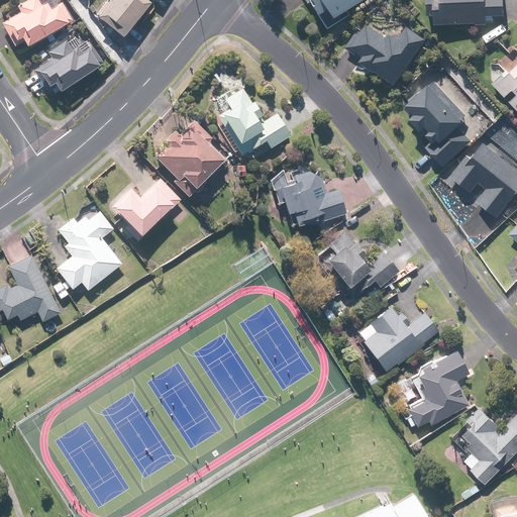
[(23,46),(64,23),(60,16),(68,12),(60,0),(53,4),(50,0),(32,0),(12,11),(14,16),(1,23),(13,45),(20,40),(23,46)]
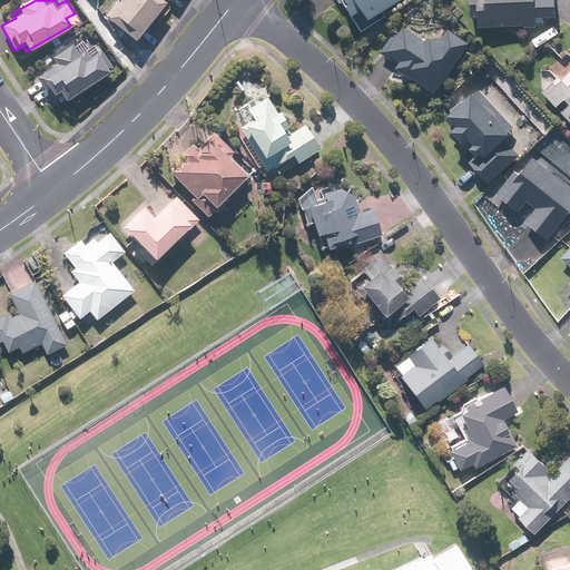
[(116,0),(104,17),(134,41),(164,2),(160,0),(116,0)]
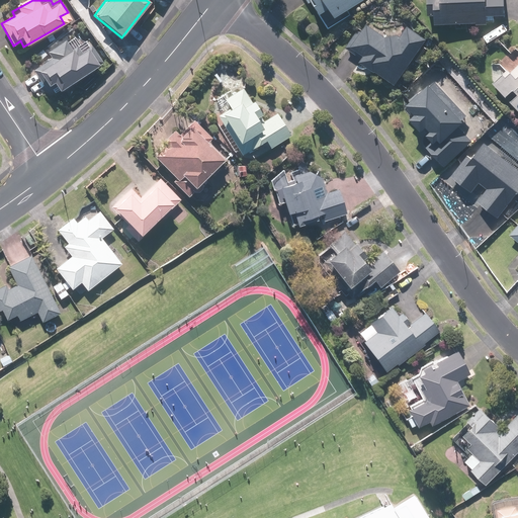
[(334,18),(362,0),(308,0),(319,16),(329,10),(334,18)]
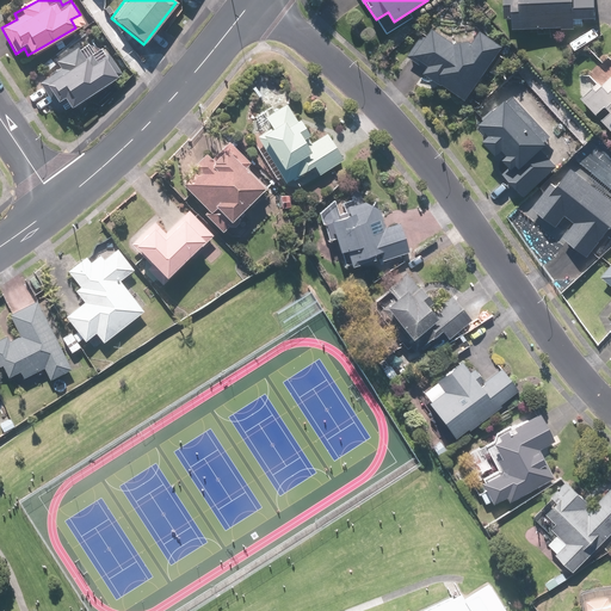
[(501,0),(501,17),(510,17),(510,29),(569,30),(571,20),(592,22),(592,0),(501,0)]
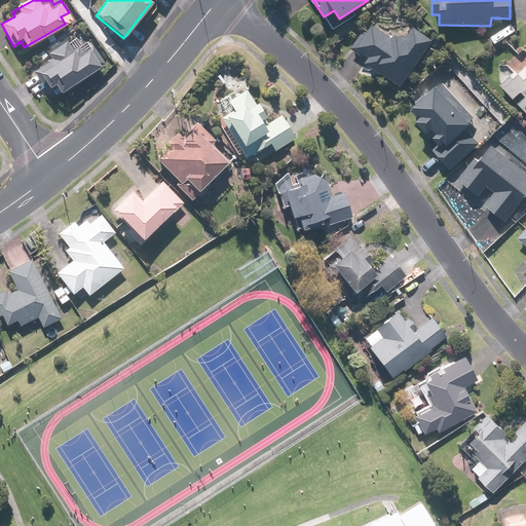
[(400,87),(431,42),(408,26),(397,42),(369,23),(350,48),(367,60),(365,63),(400,87)]
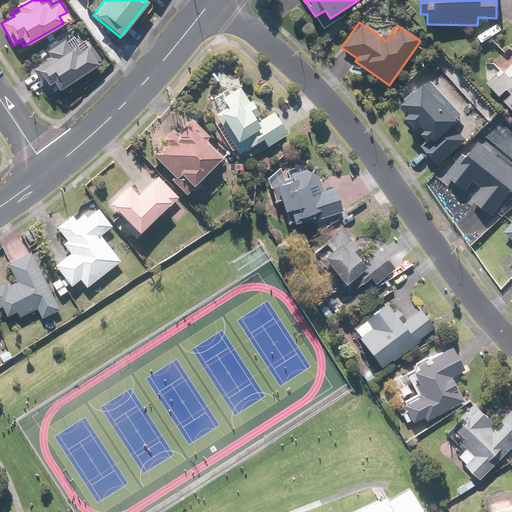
[(58,92),(97,65),(93,58),(97,55),(89,43),(78,50),(75,46),(69,50),(63,41),(45,53),(49,59),(31,71),(45,90),(53,85),(58,92)]
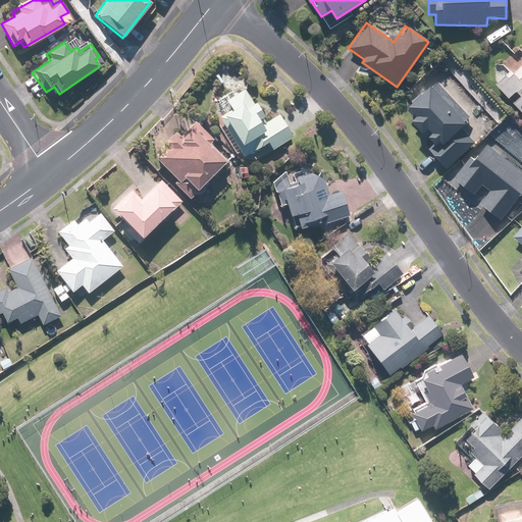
[(521,65),(514,74),(510,70),(494,87),(508,100),(514,93),(520,98),(513,105),(521,113),(521,65)]
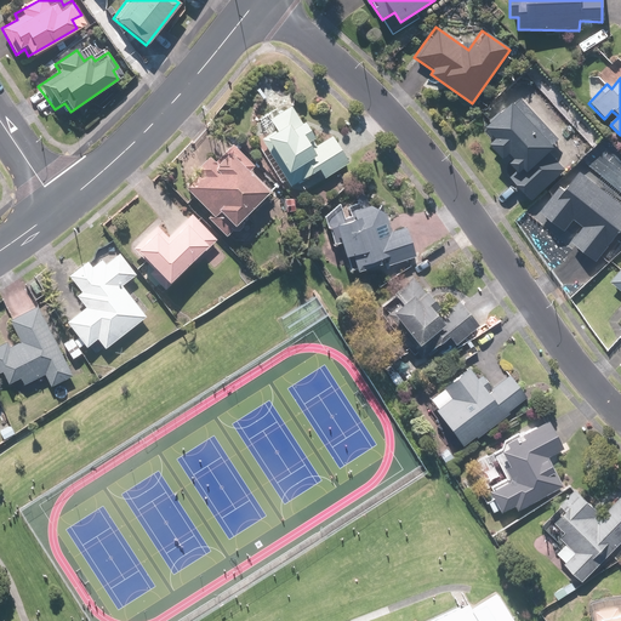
[(508,180),(531,204),(565,170),(550,153),(554,148),(552,146),(558,140),(520,100),(513,106),(512,103),(483,131),(494,143),(490,147),(514,174),(508,180)]
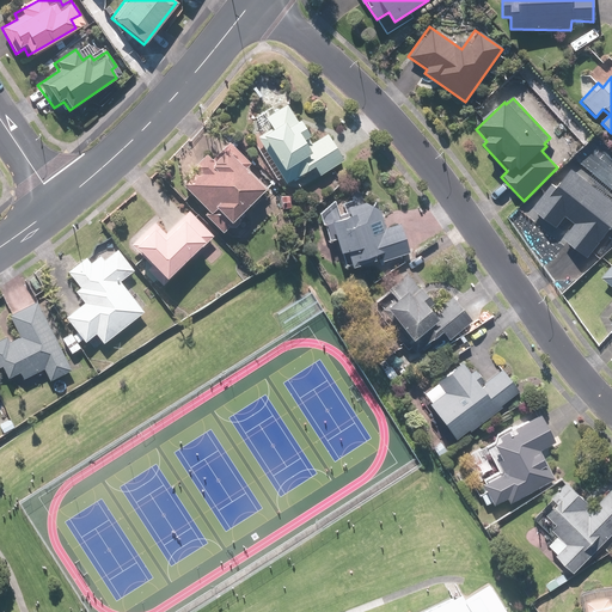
[(251,140),(258,153),(264,151),(283,184),(312,167),(317,176),(342,161),(326,134),(311,142),(289,105),(251,127),(256,136),(251,140)]
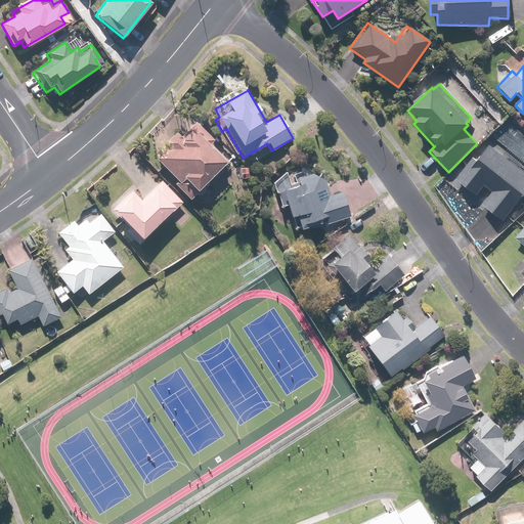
[(174,183),(189,200),(226,165),(209,146),(215,141),(195,121),(180,136),(175,130),(165,140),(168,143),(154,157),(176,181),(174,183)]
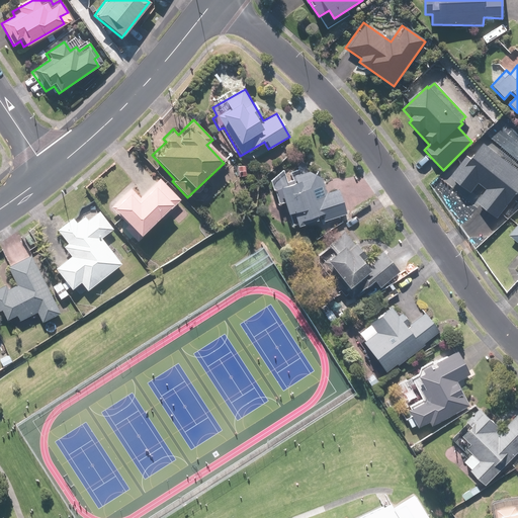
[(517,169),(481,141),(451,178),(469,192),(478,182),(486,188),(475,202),(496,219),(517,188),(517,169)]
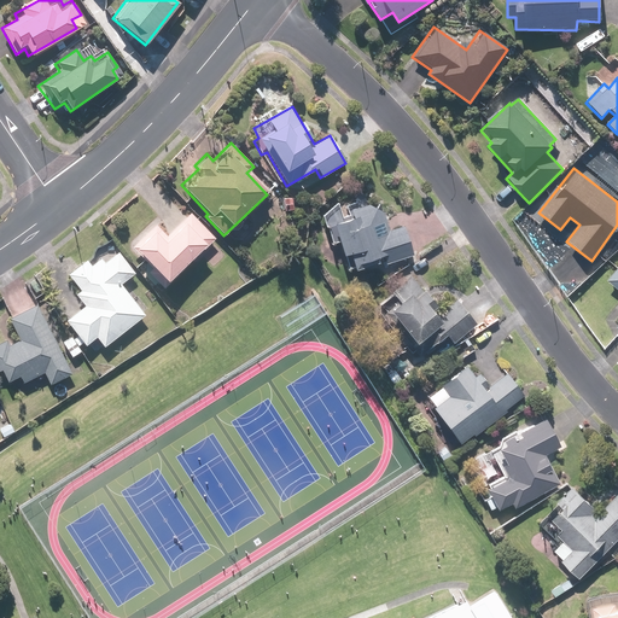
[(371,202),(349,210),(351,215),(328,223),(347,274),(385,260),(386,264),(413,256),(402,226),(389,231),(379,204),(372,207),(371,202)]
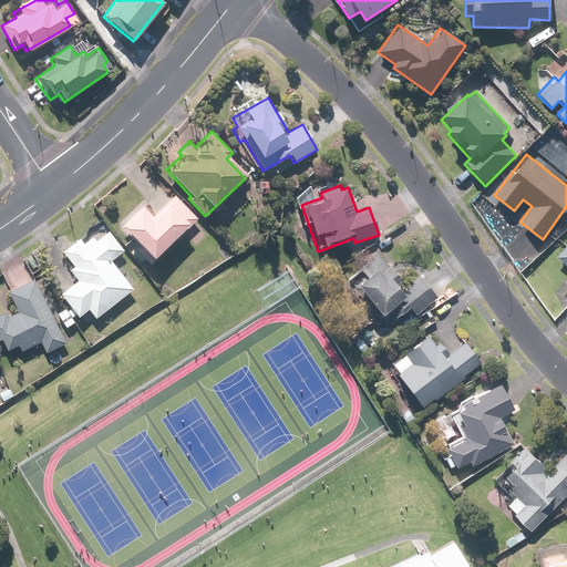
[(146,264),(196,219),(175,195),(152,216),(142,205),(119,225),(138,247),(132,253),(141,263),(143,260),(146,264)]
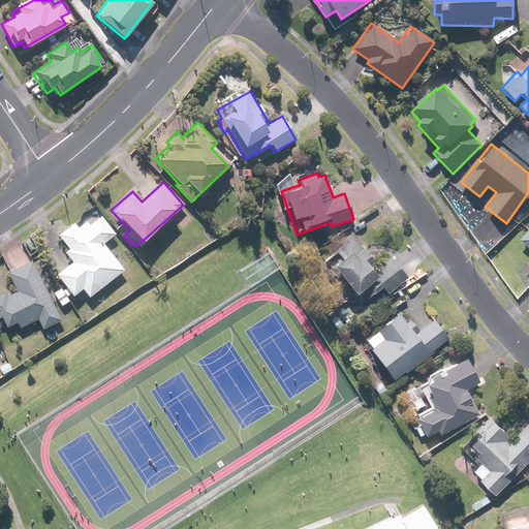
[(63,252),(71,261),(56,275),(72,296),(80,289),(88,299),(123,270),(101,244),(115,232),(100,215),(89,224),(86,220),(79,226),(74,222),(58,236),(68,248),(63,252)]
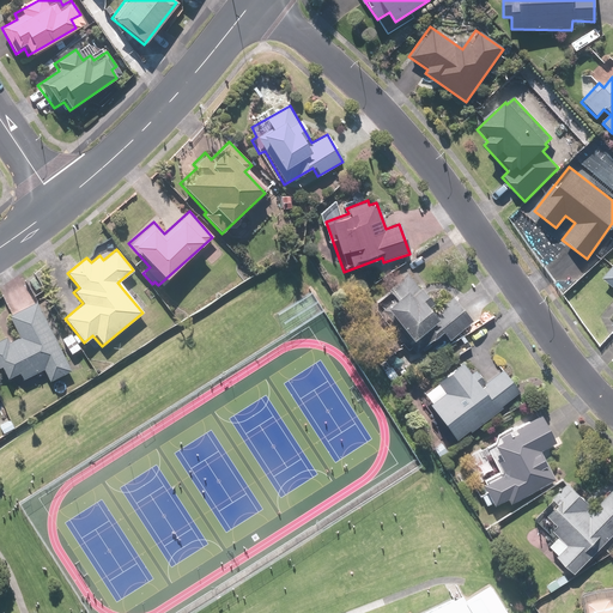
[(612,323),(612,261),(600,277),(612,287),(612,291),(612,293),(612,322),(612,323)]
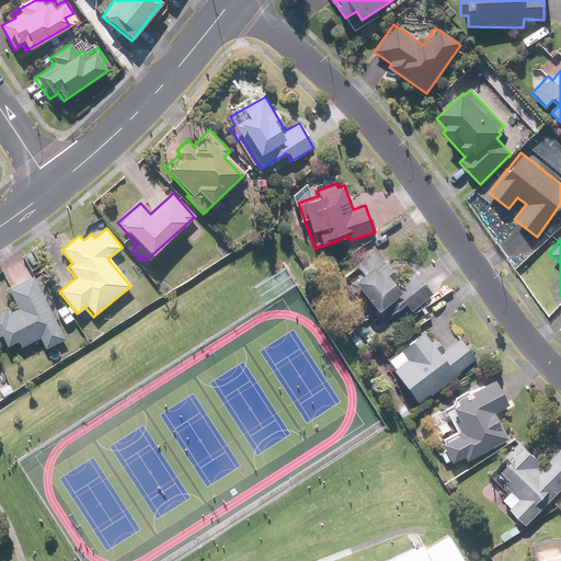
[(359,275),(347,284),(378,323),(403,304),(410,312),(432,296),(412,271),(398,282),(371,249),(352,264),(359,275)]
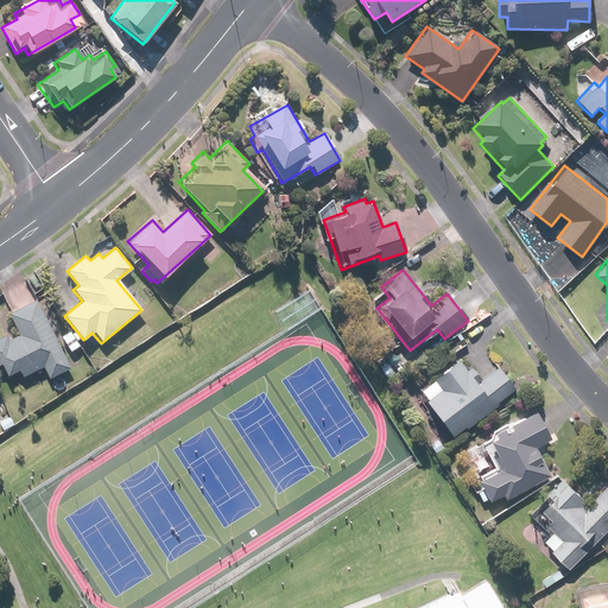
[(70,368),(36,301),(7,315),(17,334),(7,339),(5,335),(0,337),(0,377),(18,368),(21,378),(43,367),(49,378),(70,368)]
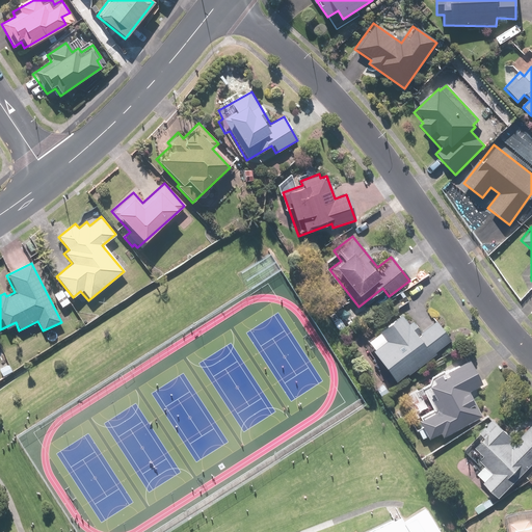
[(449,340),(433,320),(420,331),(410,319),(406,322),(400,314),(363,342),(394,382),(449,340)]
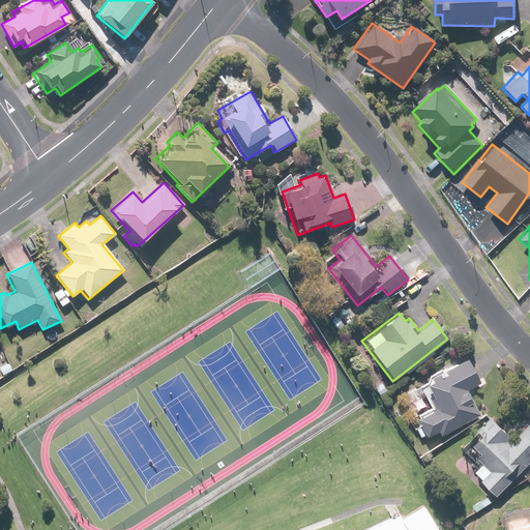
[(478,384),(466,360),(424,381),(432,395),(425,399),(432,411),(415,419),(418,425),(414,428),(419,438),(423,436),(424,438),(437,432),(439,435),(478,415),(466,390),(478,384)]
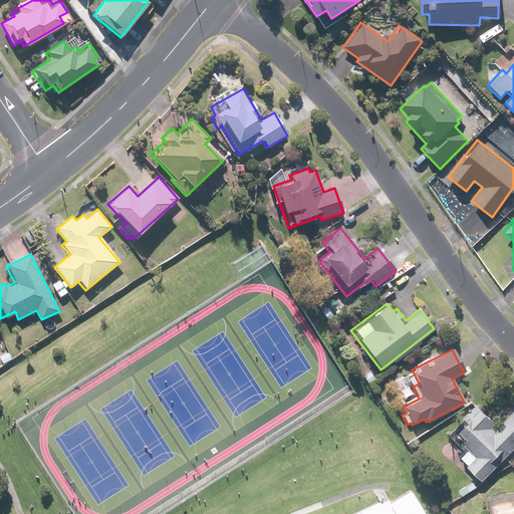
[(459,433),(467,441),(464,445),(469,450),(460,460),(482,481),(513,447),(513,411),(495,430),(492,428),(495,424),(475,404),(463,417),(468,422),(459,433)]
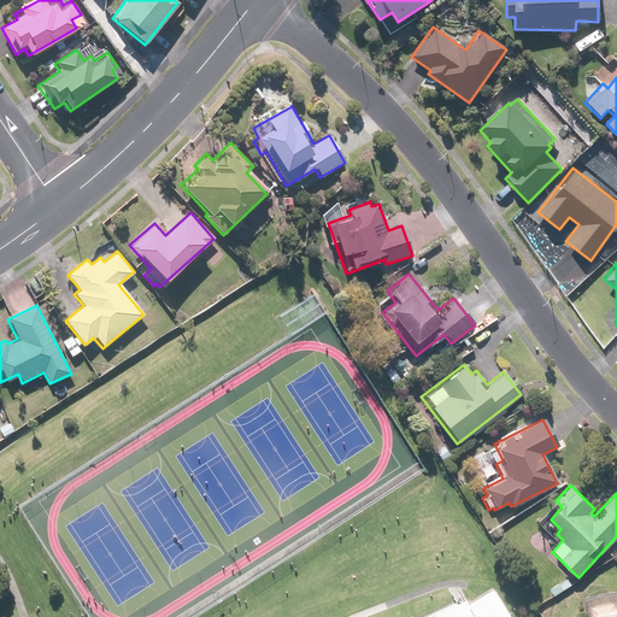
[(500,616),(487,593),(434,616),(500,616)]
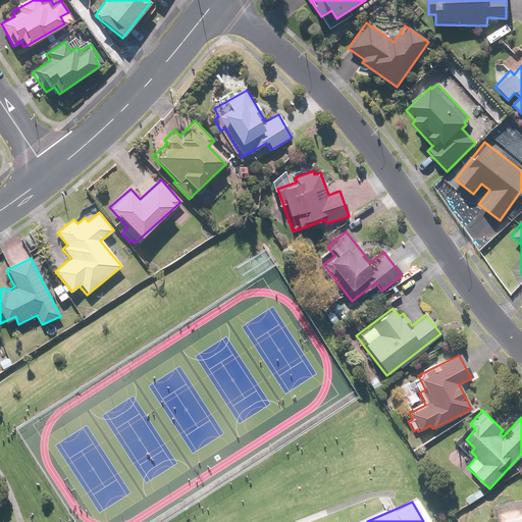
[(519,512),(500,515),(501,521),(521,521),(521,515),(520,516),(519,512)]
